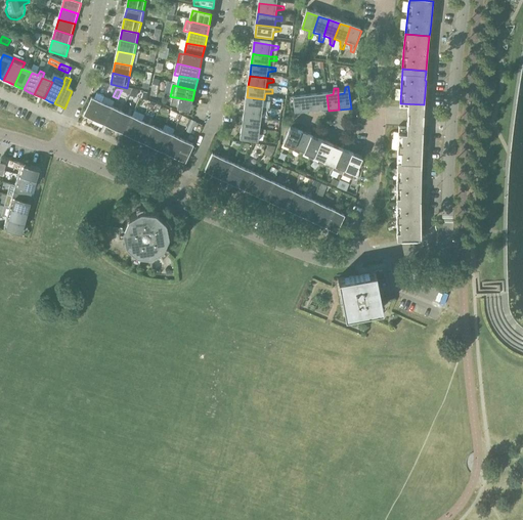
[(317,113),(329,111),(327,95),(328,95),(327,89),(323,89),(322,96),(316,96),(315,96),(317,113)]
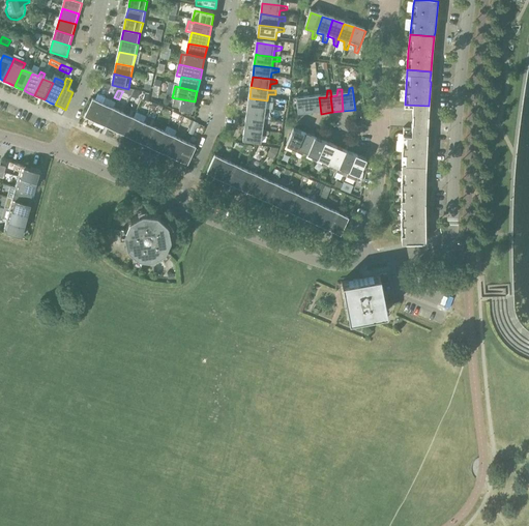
[(315,98),(309,99),(310,115),(321,114),(319,97),(320,97),(319,91),(316,92),(315,98)]
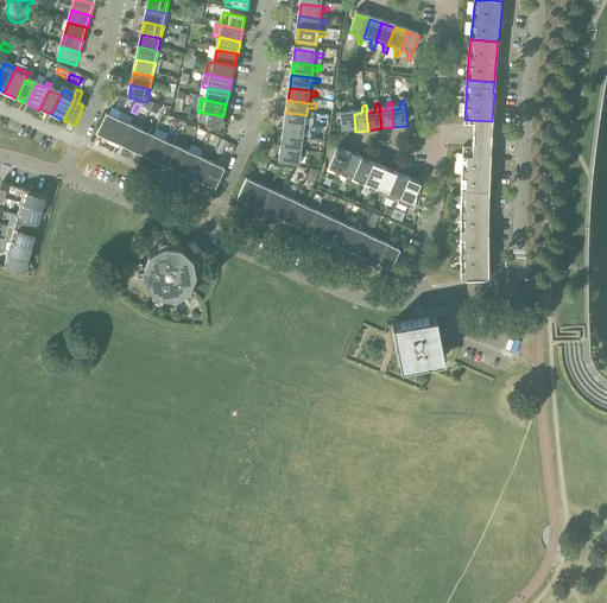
[(342,133),(355,132),(354,114),(353,106),(349,107),(348,114),(340,115),(342,133)]
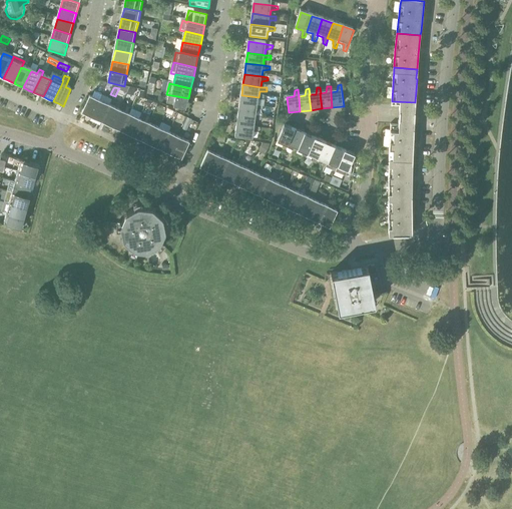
[(127,97),(134,98),(135,91),(130,90),(127,96),(127,97)]
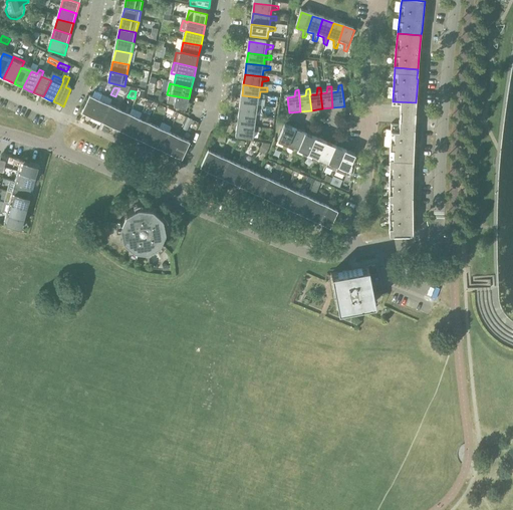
[(187,110),(189,98),(172,95),(171,95),(168,106),(174,107),(187,110)]
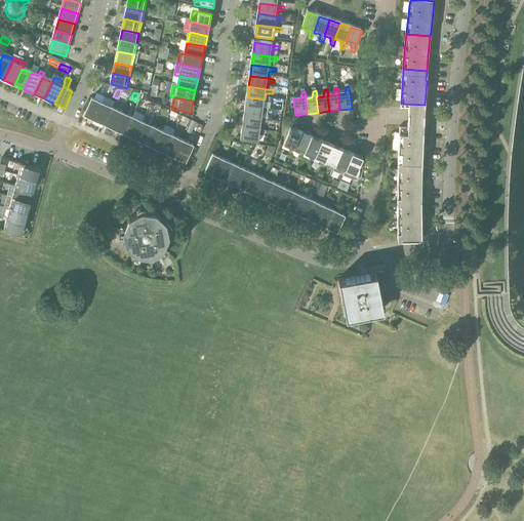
[(247,97),(245,109),(264,111),(265,105),(271,104),(272,101),(265,99),(247,97)]
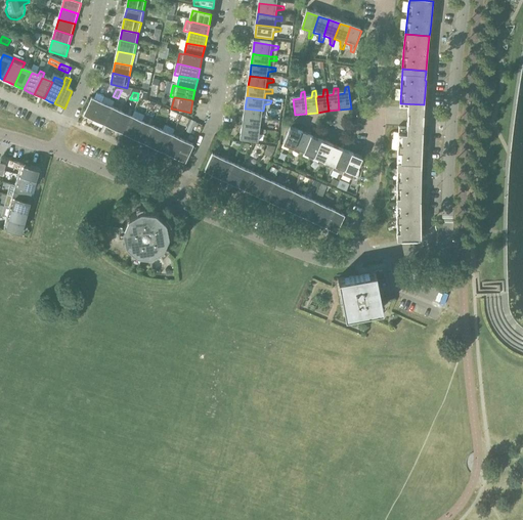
[(85,118),(95,122),(102,105),(92,100),(85,118)]
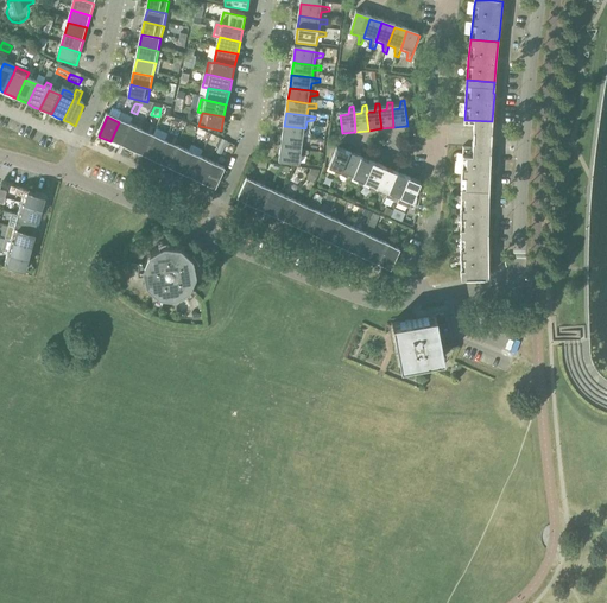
[(111,141),(121,147),(131,128),(133,121),(122,116),(119,122),(111,141)]
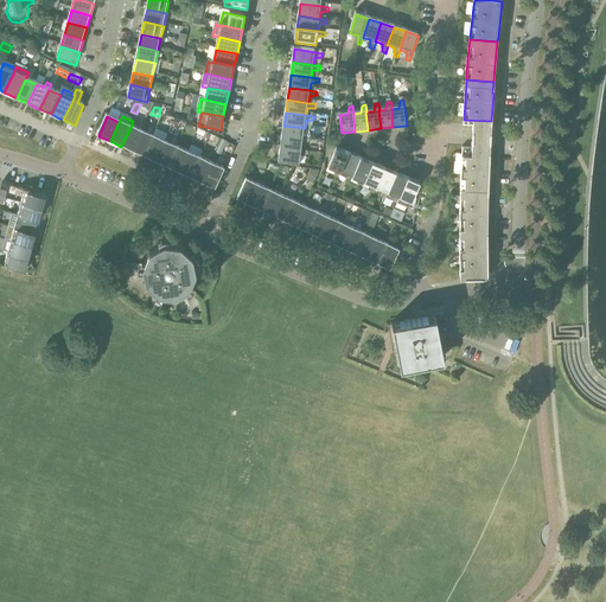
[(490,142),(491,121),(464,120),(463,128),(472,128),(472,133),(474,133),(480,133),(480,142),(480,146),(488,147),(490,147),(490,142)]
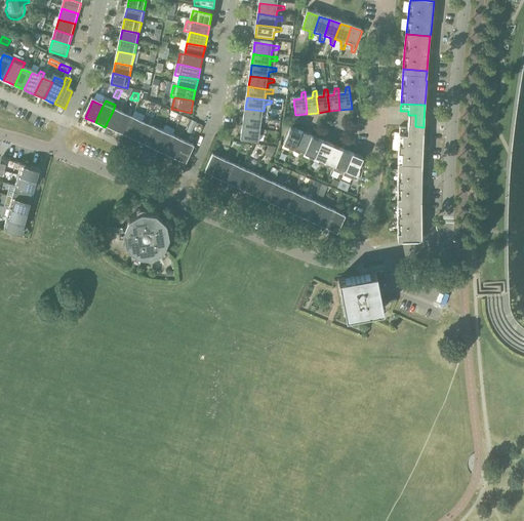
[(270,112),(264,111),(245,109),(244,119),(262,122),(263,116),(270,115),(270,112)]
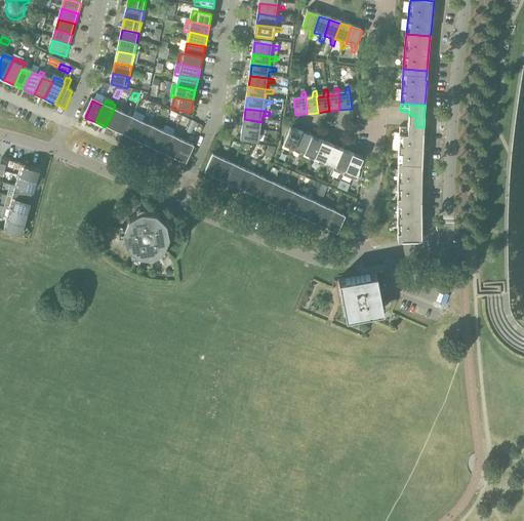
[(123,115),(113,111),(105,127),(115,132),(123,115)]
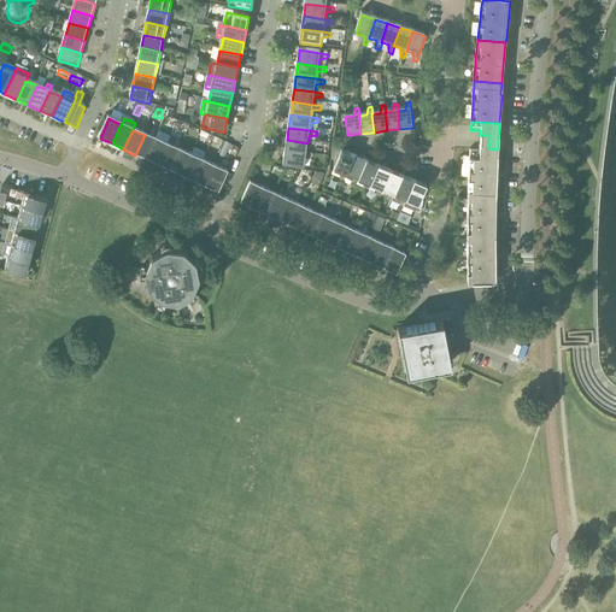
[(159,134),(157,141),(147,160),(159,166),(168,146),(171,140),(159,134)]
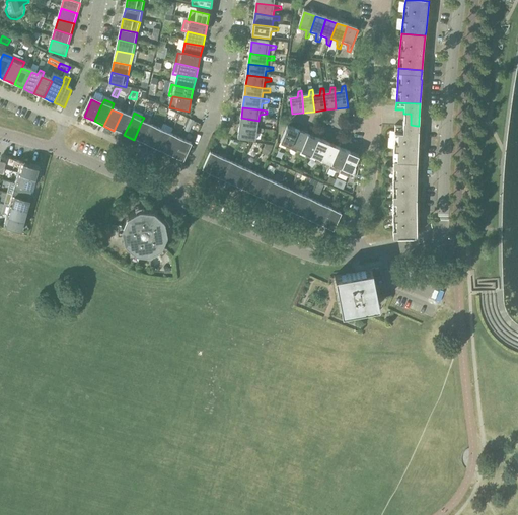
[(132,119),(122,114),(114,131),(124,135),(132,119)]
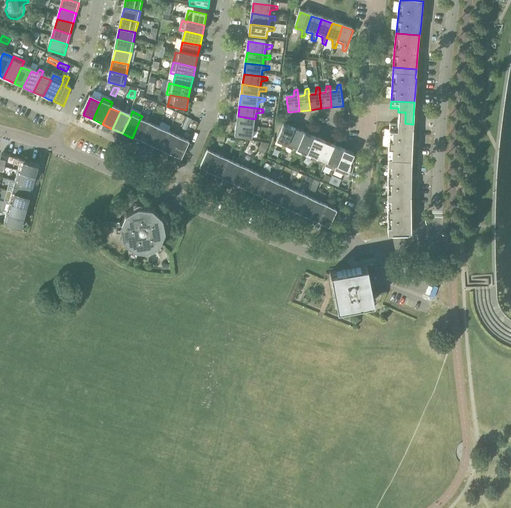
[(411,124),(405,123),(405,120),(405,112),(400,112),(398,112),(397,119),(397,127),(389,126),(389,134),(412,134),(413,128),(413,124),(411,124)]
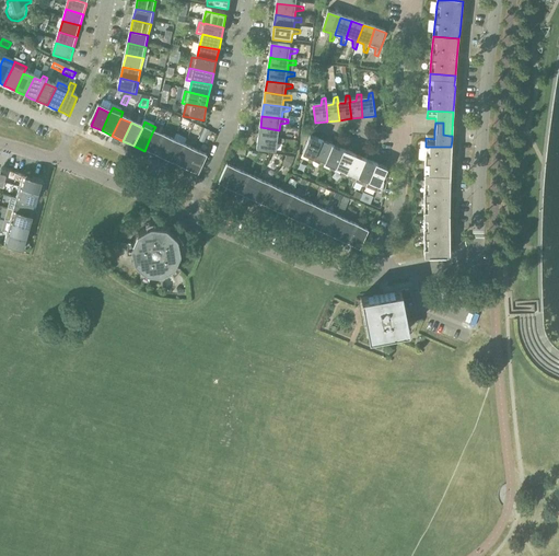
[(260,127),(258,139),(278,141),(279,135),(286,135),(287,130),(279,130),(260,127)]
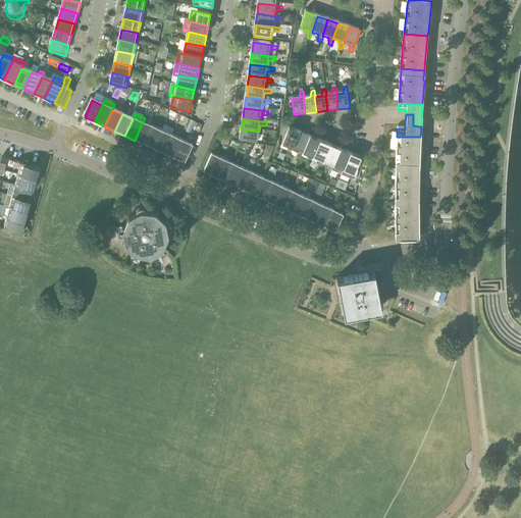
[(145,145),(152,128),(142,123),(135,141),(145,145)]
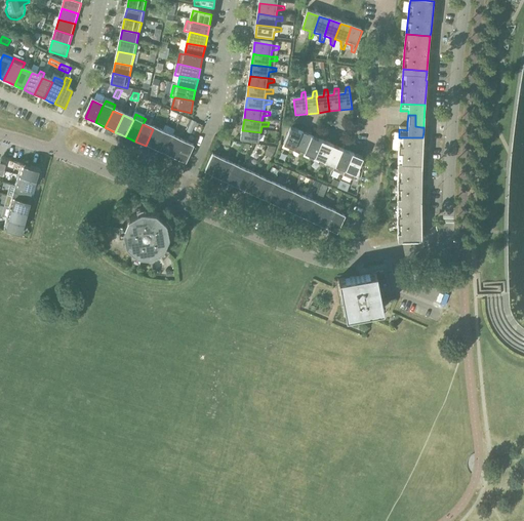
[(163,133),(153,129),(146,146),(156,151),(163,133)]
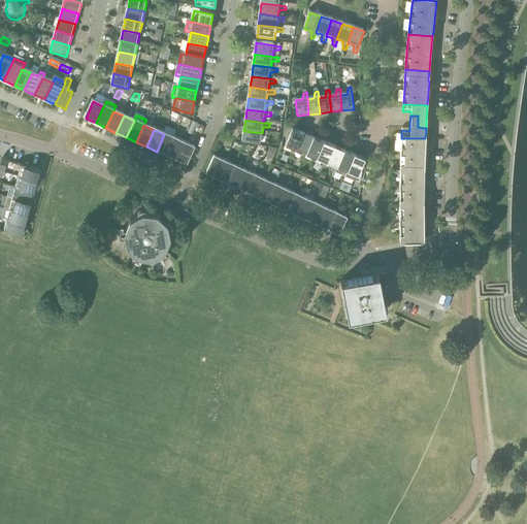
[(293,130),(286,148),(293,150),(291,157),(295,158),(297,152),(296,152),(303,135),(293,130)]
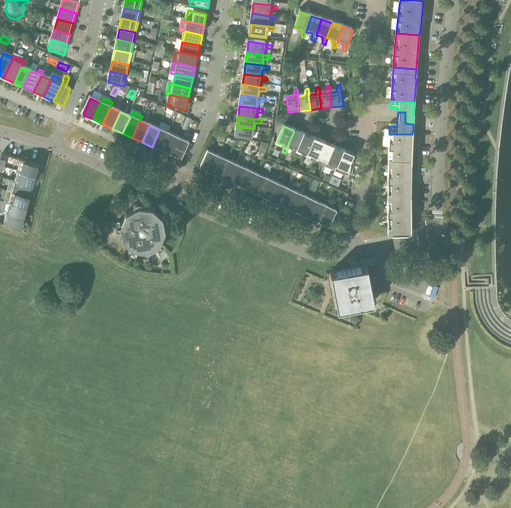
[(260,130),(254,129),(236,127),(235,139),(253,141),(253,134),(260,133),(260,130)]
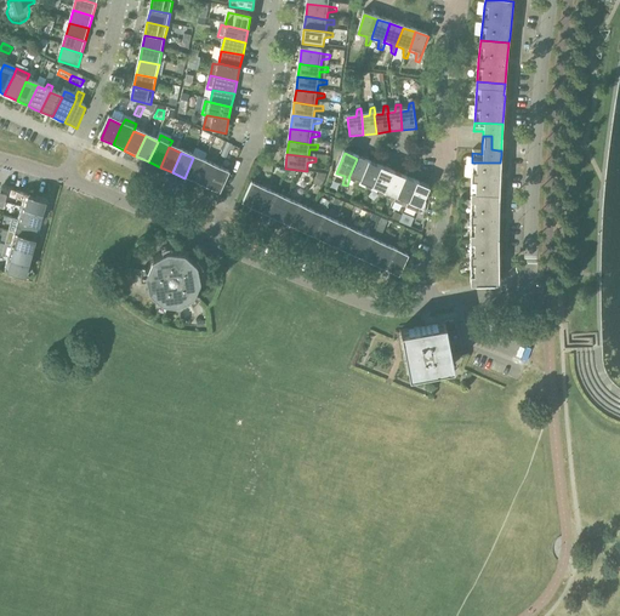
[(205,164),(193,158),(185,178),(195,183),(205,164)]
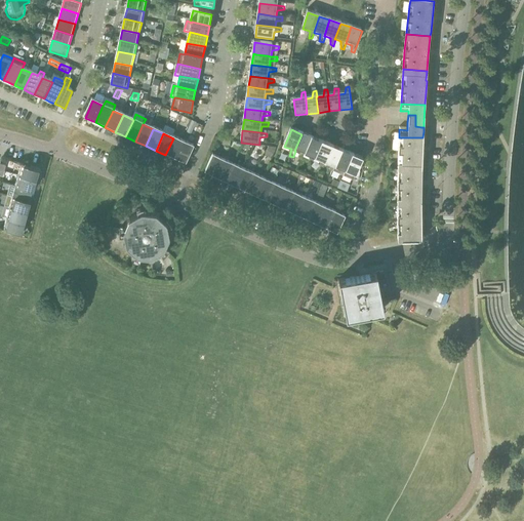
[(294,151),(295,151),(300,154),(299,160),(303,161),(306,156),(305,155),(312,138),(301,134),(294,151)]
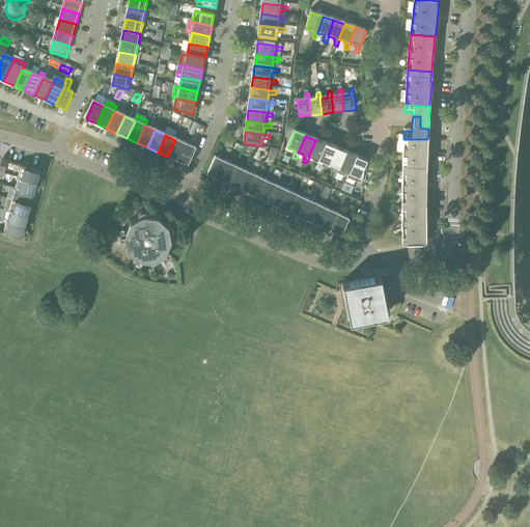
[(427,139),(403,139),(402,148),(402,167),(402,174),(426,174),(426,164),(427,164),(427,139)]
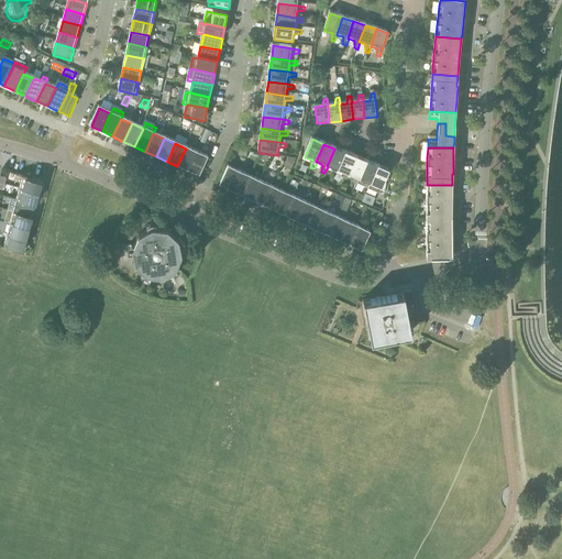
[(197,154),(186,149),(177,166),(188,172),(196,156),(197,154)]
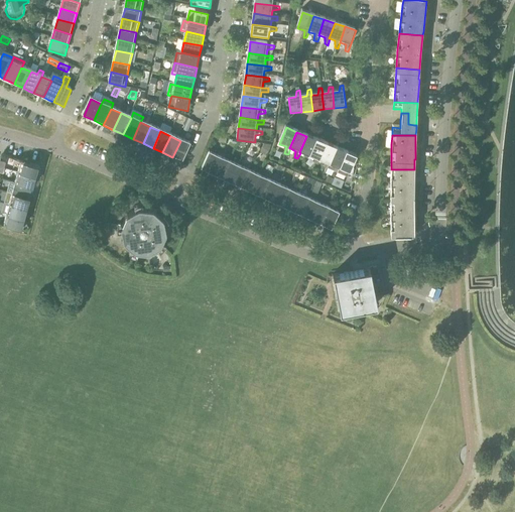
[(307,163),(310,157),(309,156),(316,140),(306,136),(299,152),(300,153),(305,155),(304,161),(307,163)]
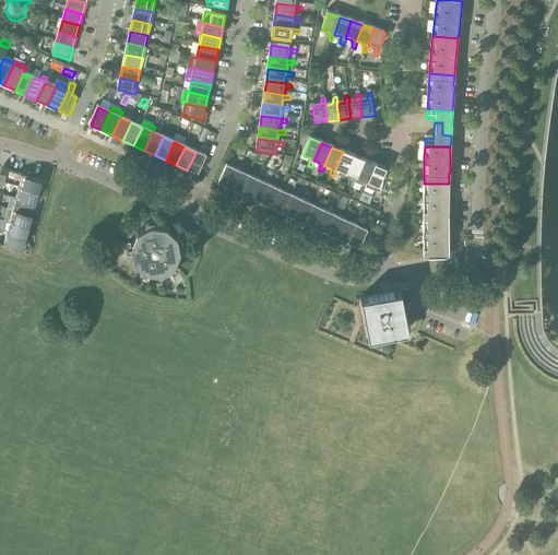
[(335,169),(336,170),(342,173),(341,179),(344,181),(347,175),(346,175),(354,156),(343,152),(335,169)]
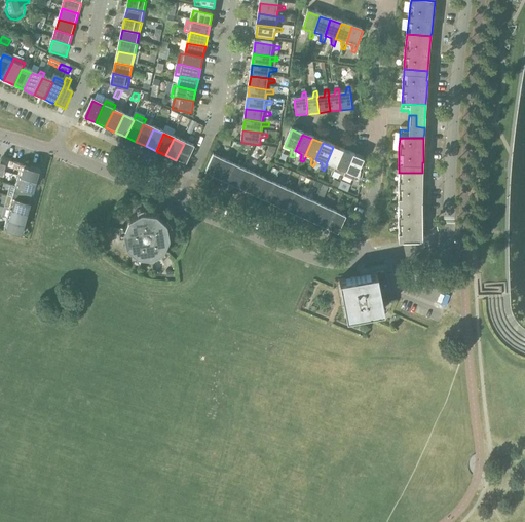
[(194,148),(184,144),(183,146),(176,160),(187,165),(194,148)]
